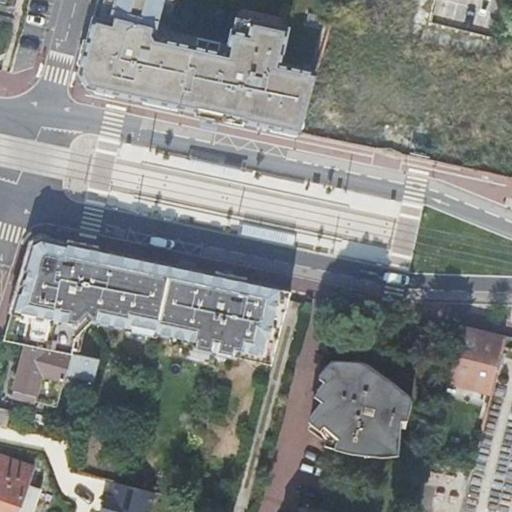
[(229,51),(158,36),(156,31),(165,0),(171,0),(173,0),(98,0),(95,11),(90,31),(80,69),(85,78),(90,87),(189,108),(259,123),(302,132),(305,118),(318,70),(282,62),(288,32),(252,23),(250,31),(234,28),(229,51)]
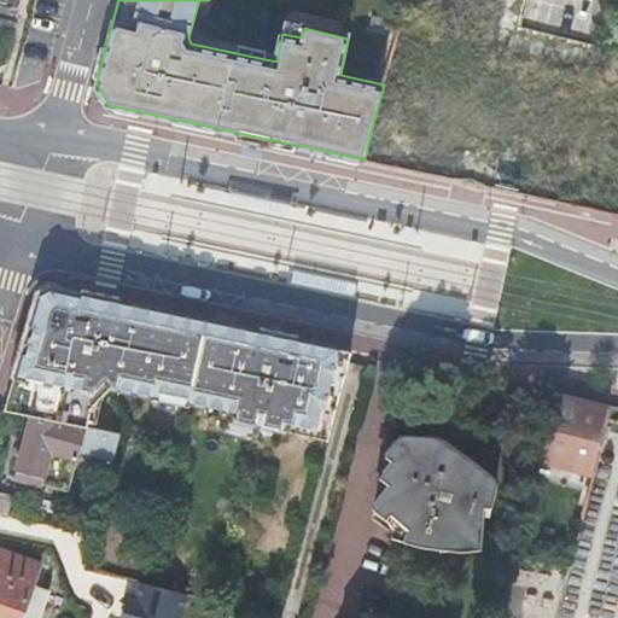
[(465,139),(473,99),(409,85),(400,123),(465,139)]
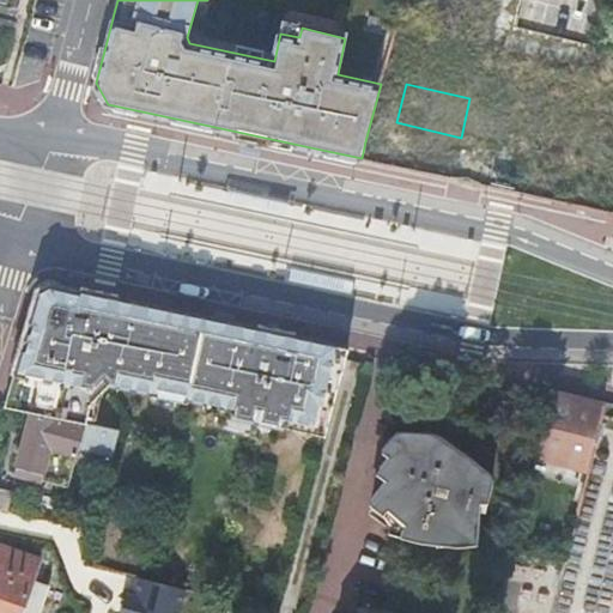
[(143,340),(151,305),(49,284),(37,291),(30,316),(24,340),(5,407),(30,412),(32,412),(85,423),(86,420),(92,389),(103,377),(109,383),(129,387),(143,340)]
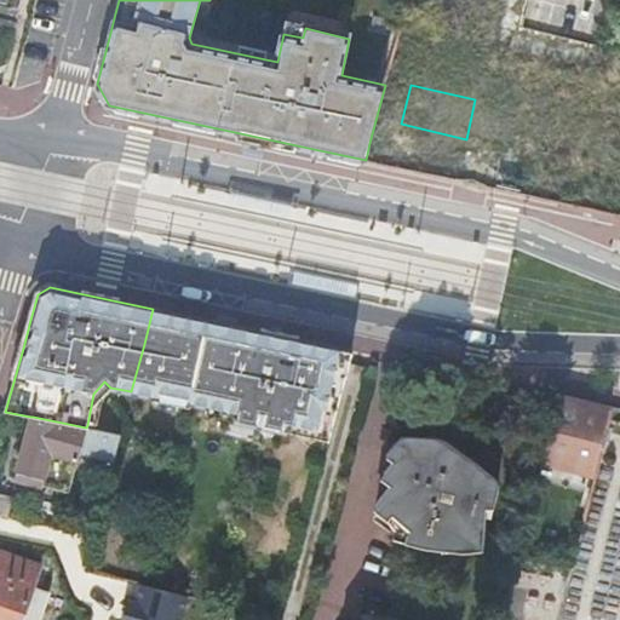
[(208,407),(228,412),(235,384),(241,365),(250,329),(201,320),(153,309),(144,344),(131,391),(154,396),(155,391),(189,399),(188,403),(208,407)]
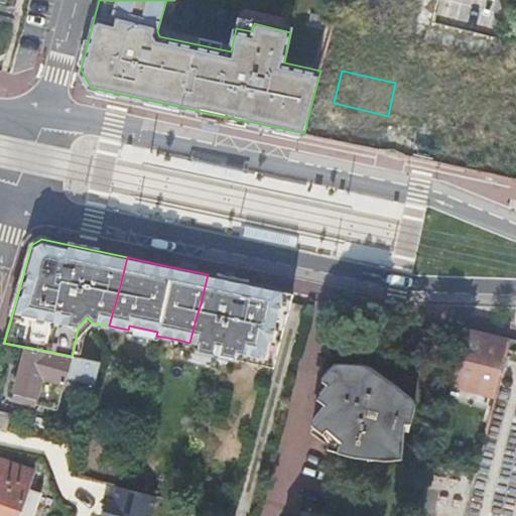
[(275,360),(293,293),(292,292),(266,287),(208,274),(201,303),(196,319),(189,343),(197,344),(196,350),(235,358),(237,352),(261,357),(275,360)]
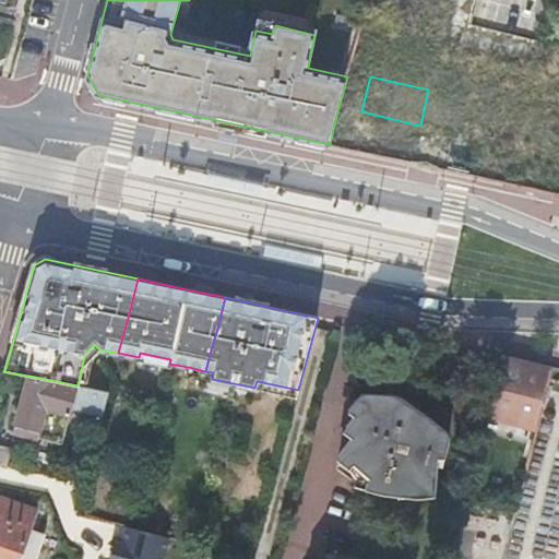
[(91,359),(99,349),(94,344),(84,355),(79,383),(85,384),(91,359)]
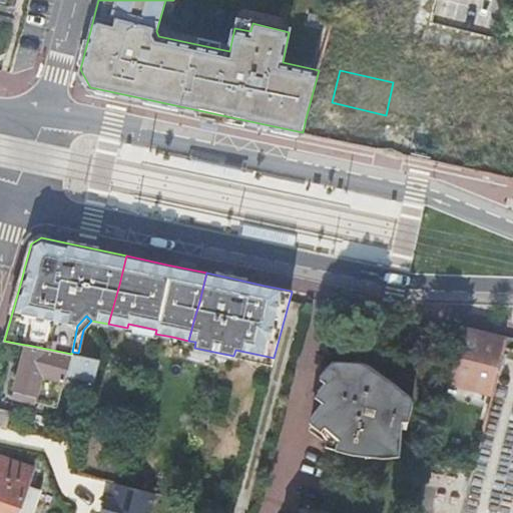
[(128,324),(127,328),(126,332),(154,337),(155,334),(156,330),(128,324)]
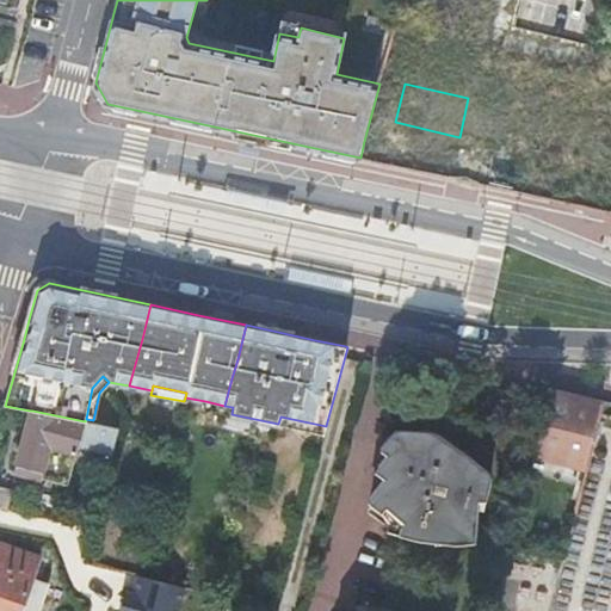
[(574,395),(551,390),(536,452),(586,466),(603,401),(574,395)]
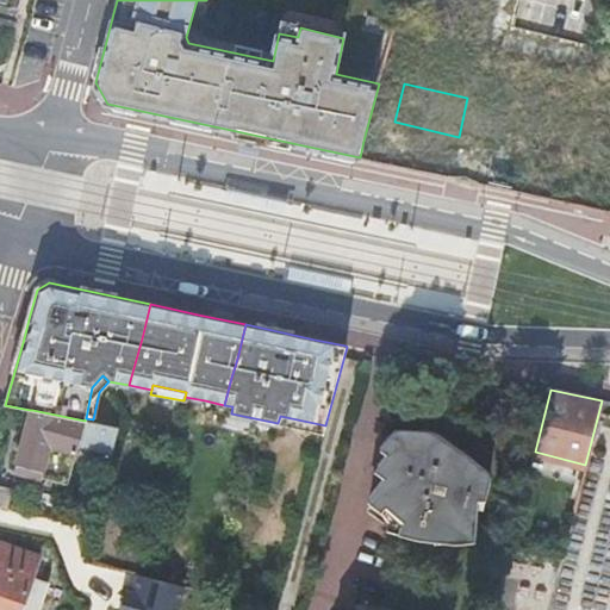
[(204,408),(223,411),(224,405),(205,400),(204,408)]
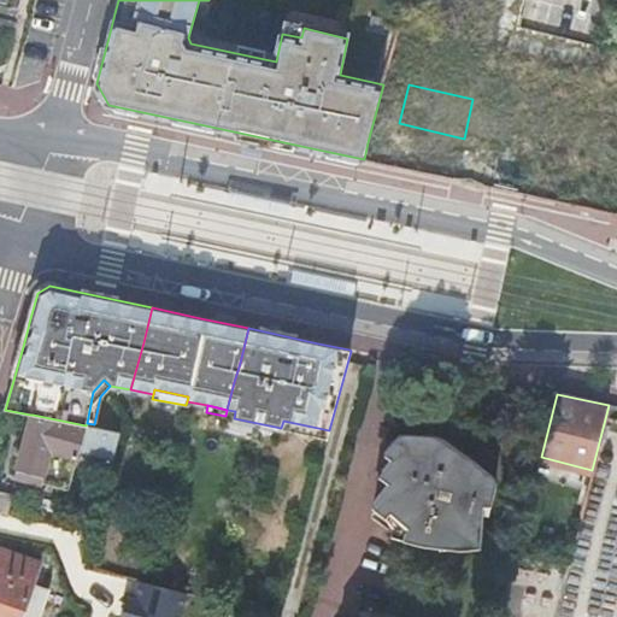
[(101,463),(111,466),(119,433),(86,425),(33,415),(30,415),(17,477),(69,491),(84,436),(105,441),(101,463)]
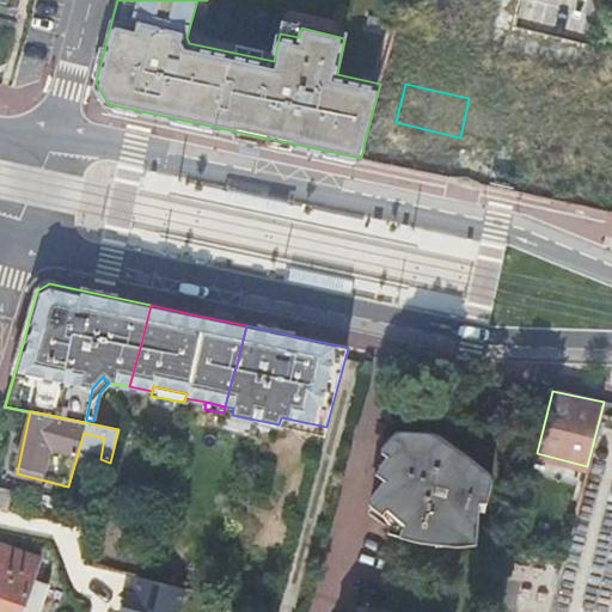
[(281,417),(279,424),(308,430),(310,423),(281,417)]
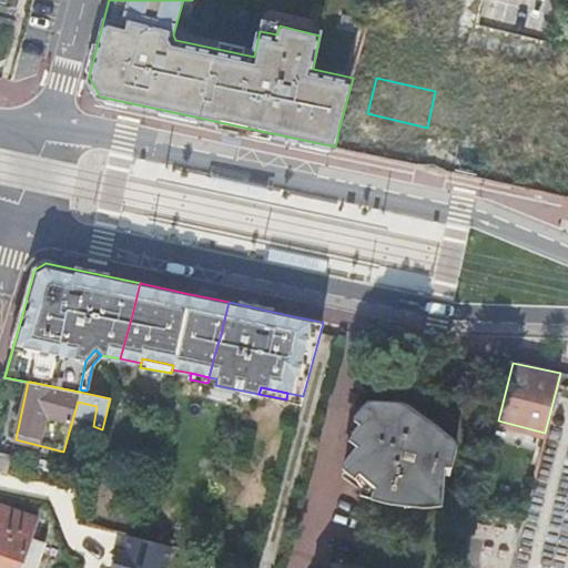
[(353,437),(359,444),(345,465),(345,469),(346,473),(355,478),(358,475),(377,487),(373,493),(372,496),(372,499),(404,505),(405,498),(423,499),(424,506),(444,505),(445,475),(450,475),(456,448),(445,443),(442,439),(442,435),(444,429),(429,419),(423,429),(404,415),(401,404),(385,402),(381,405),(377,408),(373,408),(367,407),(363,405),(354,421),(359,424),(353,437)]
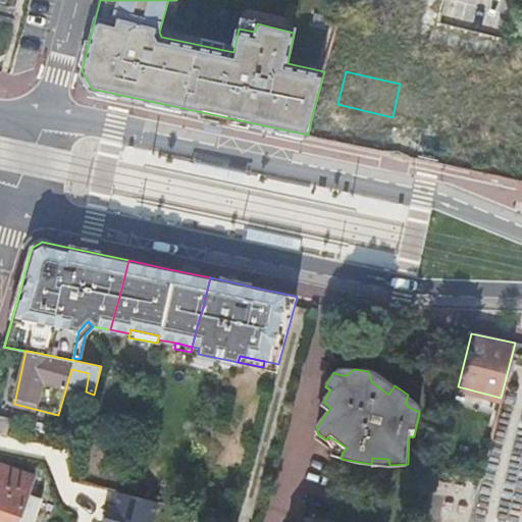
[(0,415),(0,432),(8,434),(10,417),(0,415)]
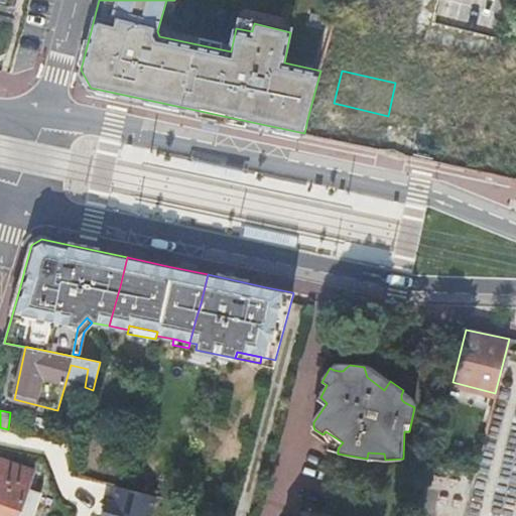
[(0,515),(17,515),(33,469),(31,468),(31,471),(0,460),(0,515)]
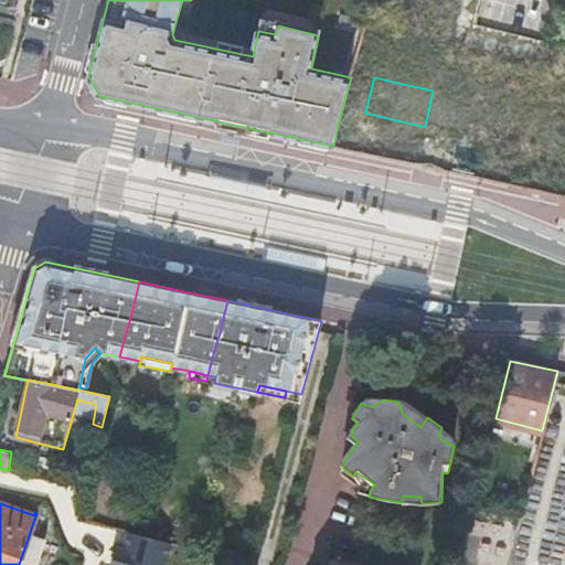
[(125,526),(114,564),(168,564),(176,541),(125,526)]
